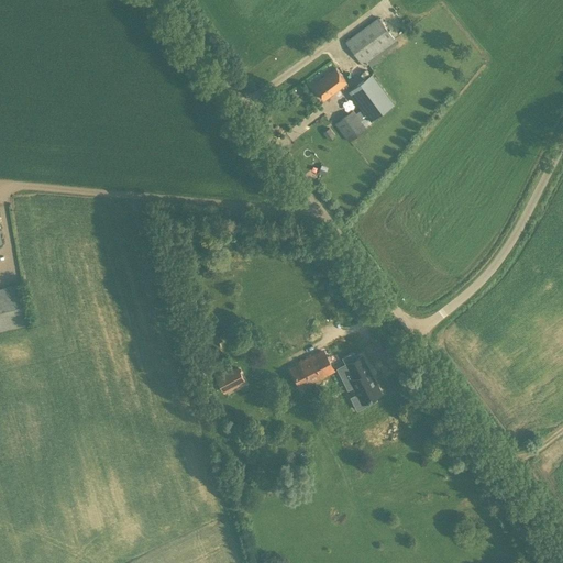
[(378,18),(345,42),(364,66),(368,63),(367,61),(395,40),(378,18)]
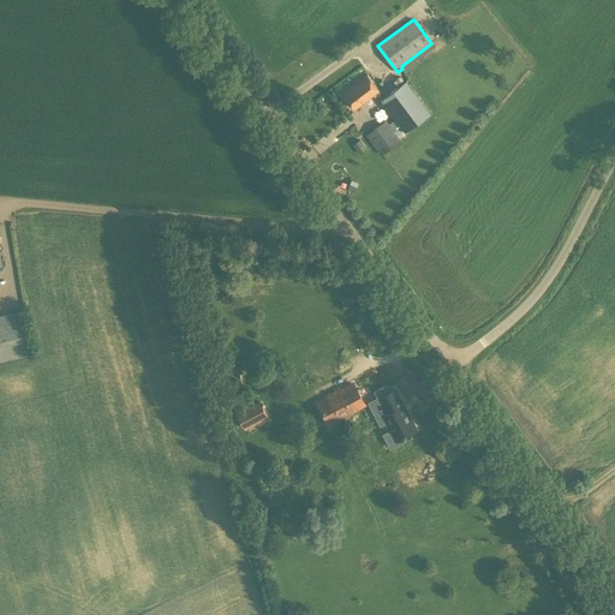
[(366,73),(341,93),(353,108),(378,90),(366,73)]
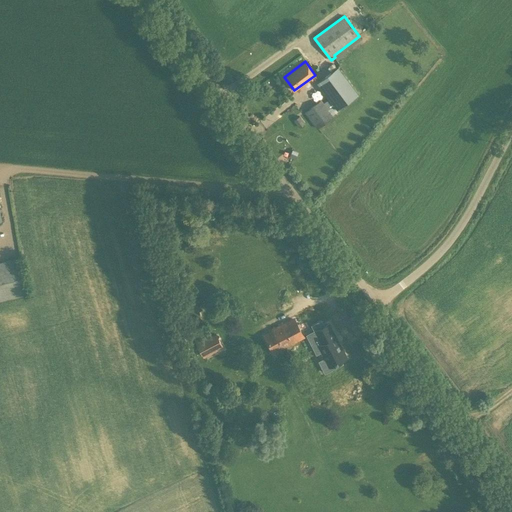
[(329,98),(323,103),(321,100),(305,112),(317,128),(333,117),(328,110),(334,105),(337,110),(358,94),(338,67),(317,83),(329,98)]
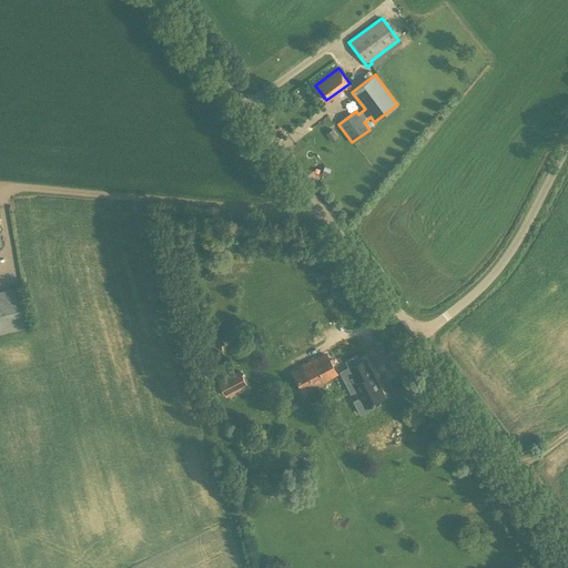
[(20,287),(0,292),(0,333),(30,325),(20,287)]
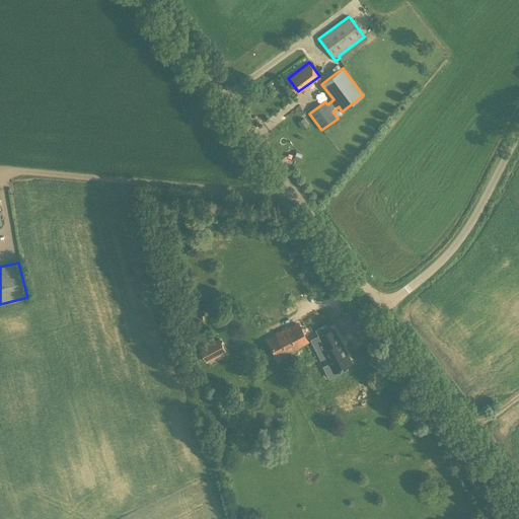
[(301,320),(268,336),(278,358),(311,343),(301,320)]
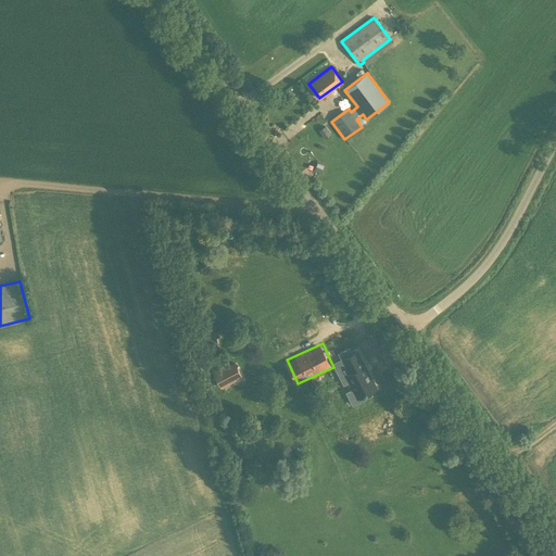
[(341,359),(333,364),(343,383),(350,380),(353,388),(357,396),(370,390),(375,388),(356,352),(353,353),(341,359)]
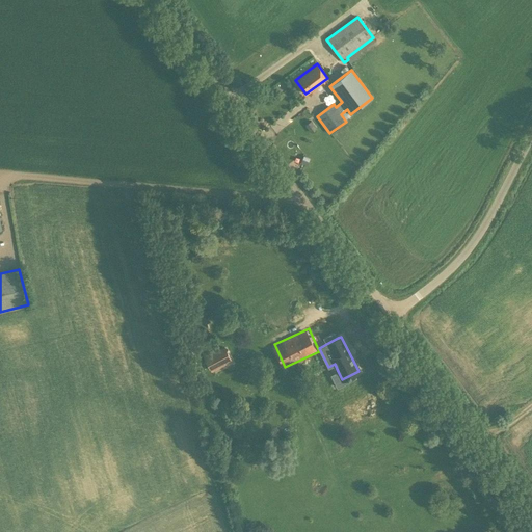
[(205,354),(213,370),(232,361),(224,346),(219,348),(217,344),(208,348),(210,352),(205,354)]
